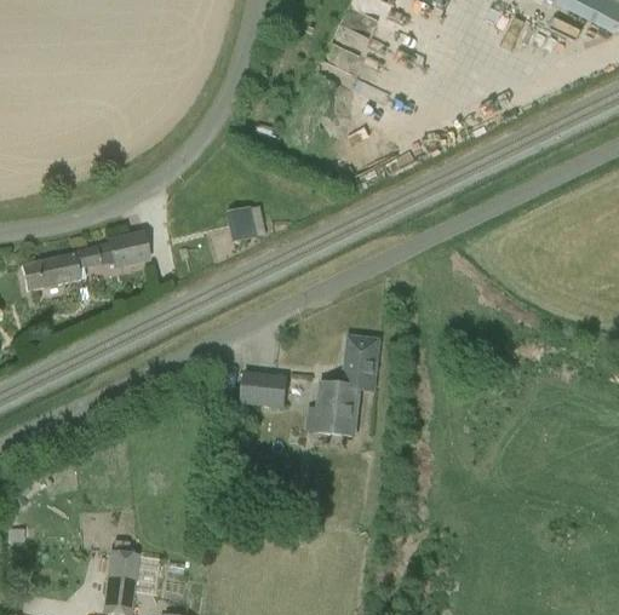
[(227,210),(234,241),(259,235),(252,205),(227,210)]
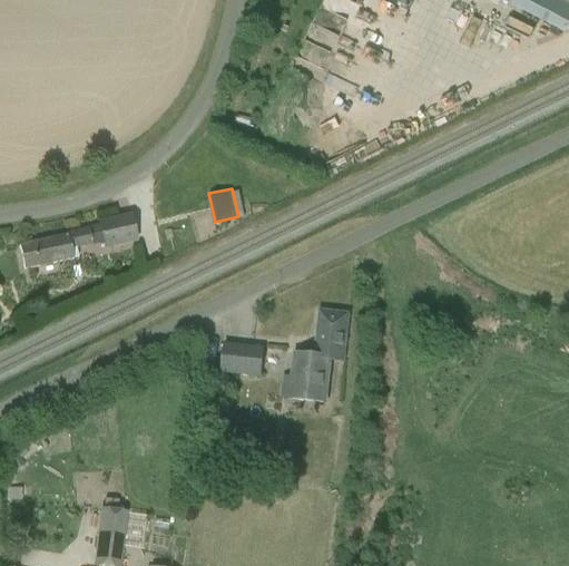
[(105,246),(139,238),(133,210),(99,217),(105,246)]
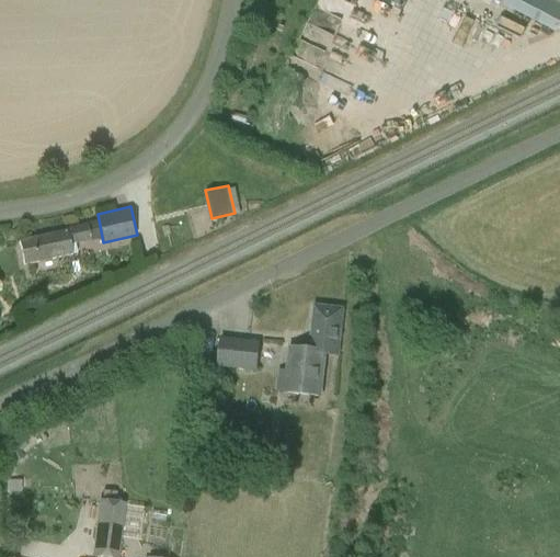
[(72,251),(71,241),(91,237),(88,222),(66,226),(67,228),(20,238),(25,262),(72,251)]
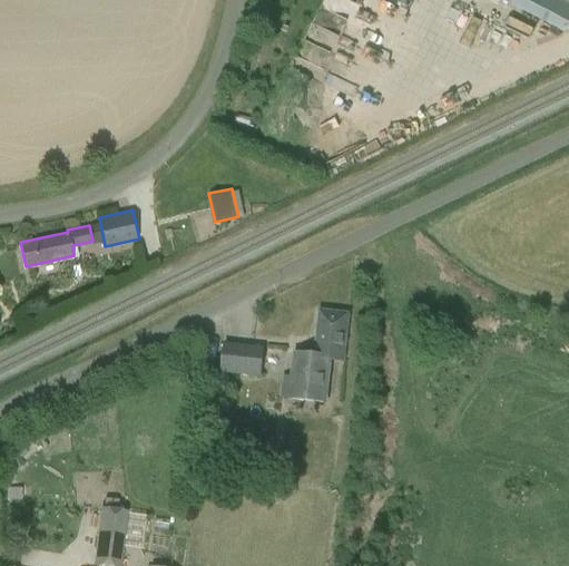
[(320,306),(315,351),(297,349),(292,396),(326,399),(331,358),(346,360),(351,310),(320,306)]
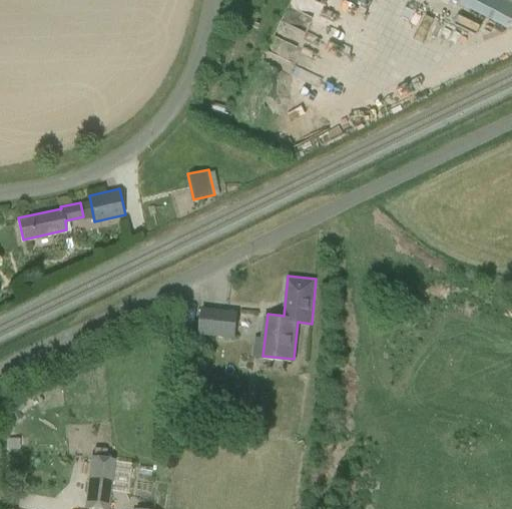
[(202,306),(199,333),(235,337),(238,310),(202,306)]
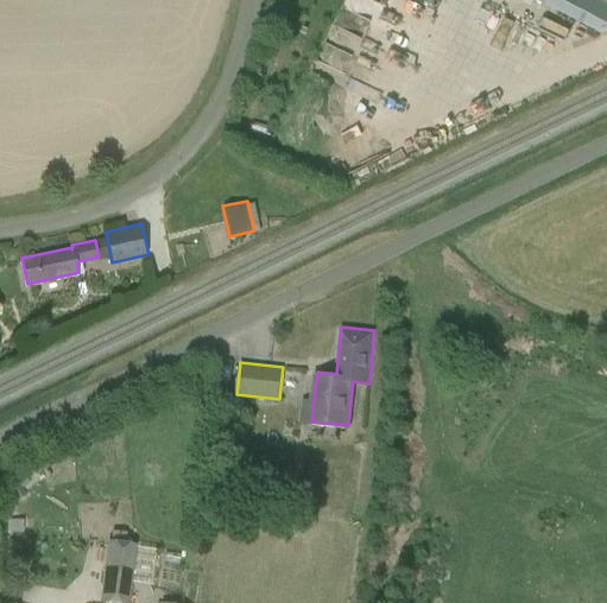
[(21,483),(12,488),(18,497),(27,493),(21,483)]
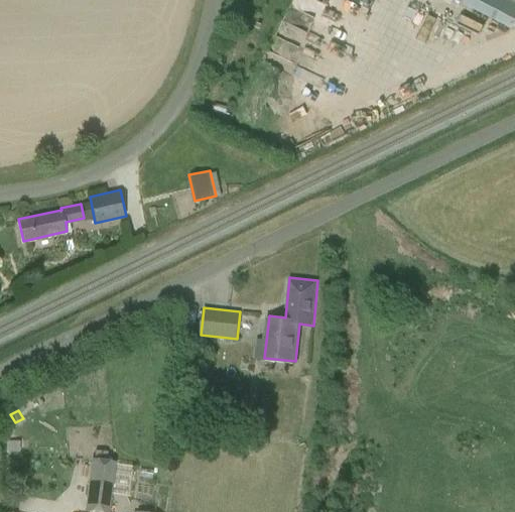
[(109,511),(117,460),(93,456),(85,509),(109,511)]
